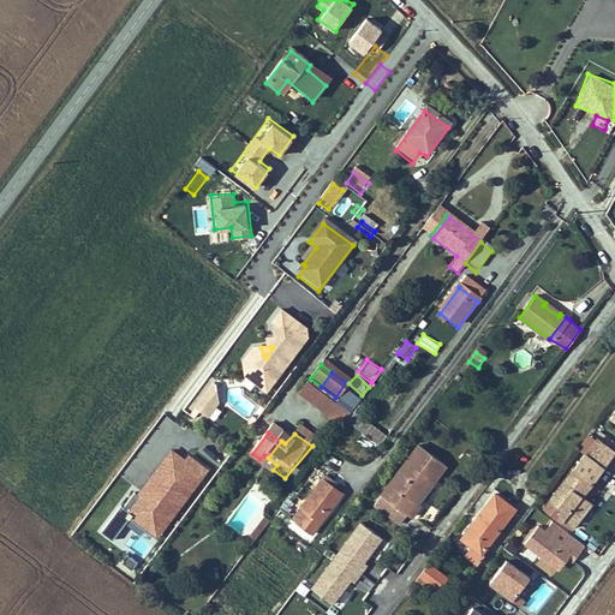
[(578,500),(609,458),(591,446),(545,503),(541,512),(551,521),(566,532),(586,507),(578,500)]
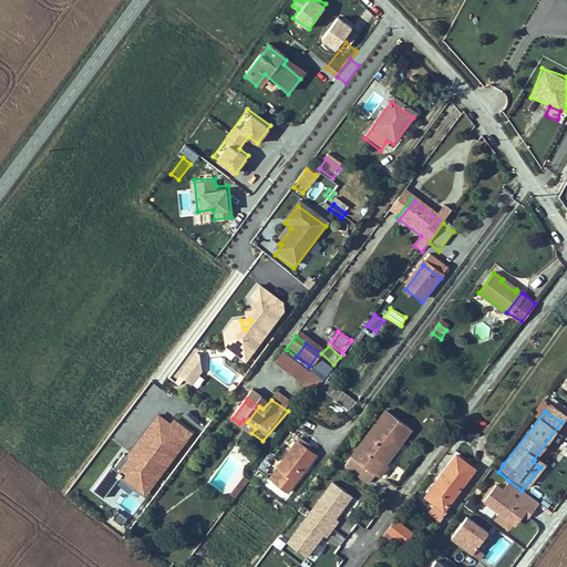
[(400,452),(411,436),(385,416),(344,471),(368,487),(373,481),(375,482),(383,472),(380,466),(394,449),(400,452)]
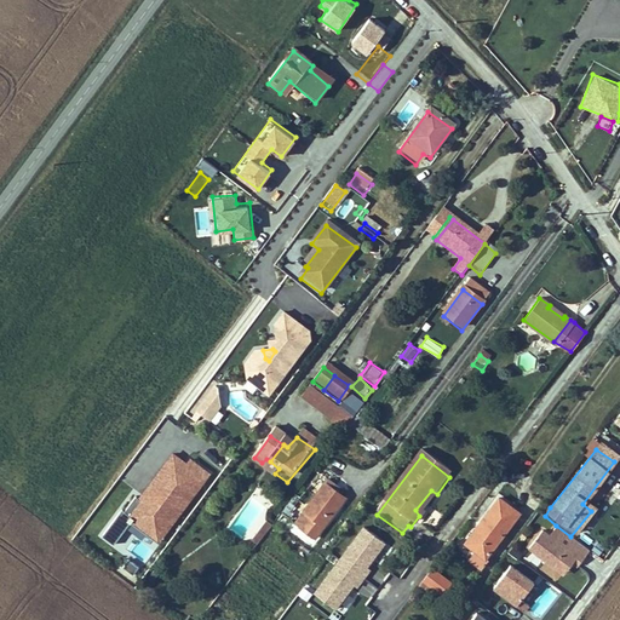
[(340,499),(323,488),(286,538),(303,551),(313,537),(340,499)]
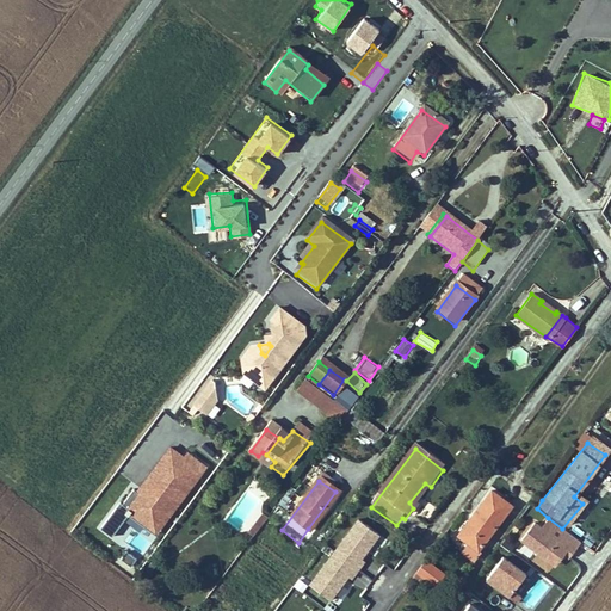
[(308,529),(312,530),(339,494),(335,492),(308,529)]
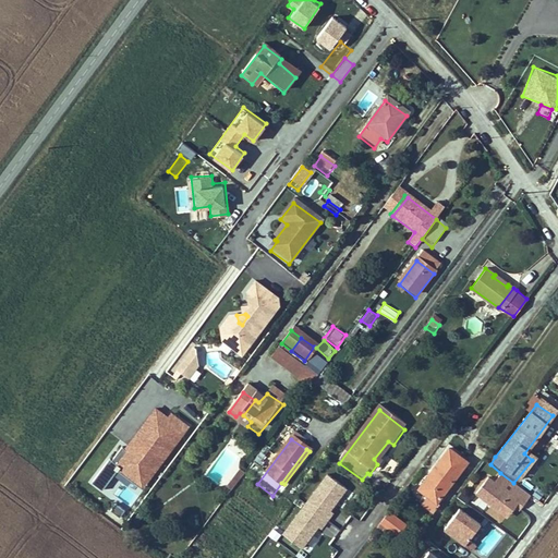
[(435,505),(463,466),(446,456),(417,493),(426,499),(420,508),(431,516),(437,509),(435,505)]
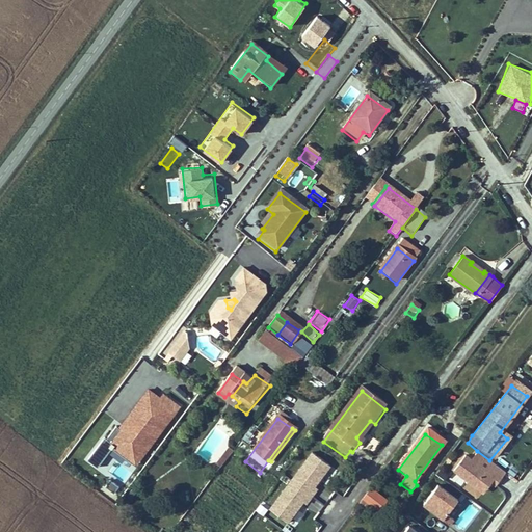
[(309,449),(270,509),(290,522),(300,504),(317,514),(324,503),(312,496),(331,463),(309,449)]
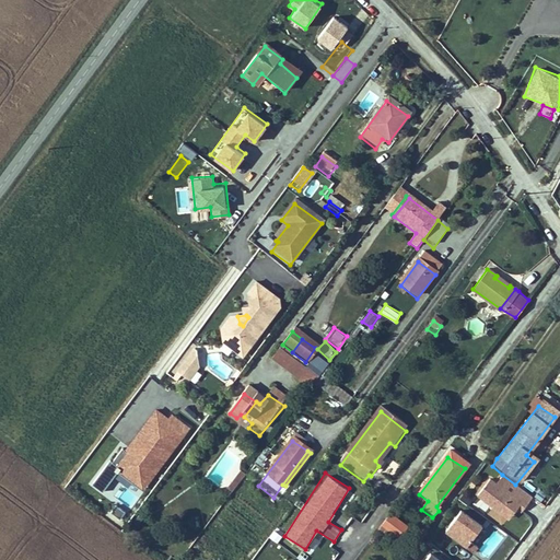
[(273,498),(276,499),(286,486),(282,485),(273,498)]
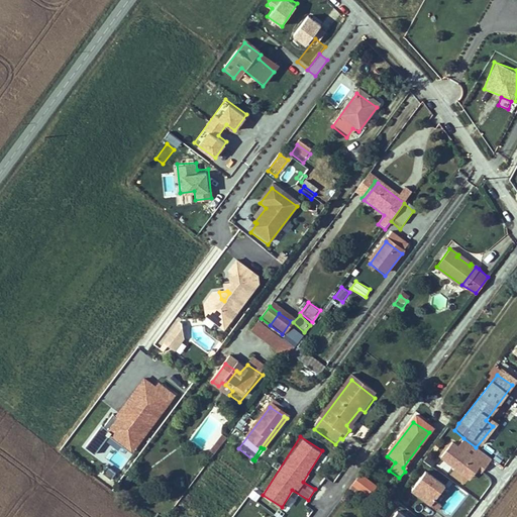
[(489,453),(502,461),(506,454),(492,447),(489,453)]
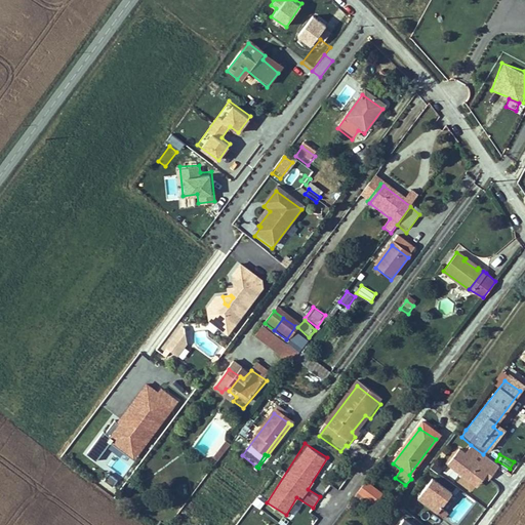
[(108,472),(105,480),(114,485),(118,478),(108,472)]
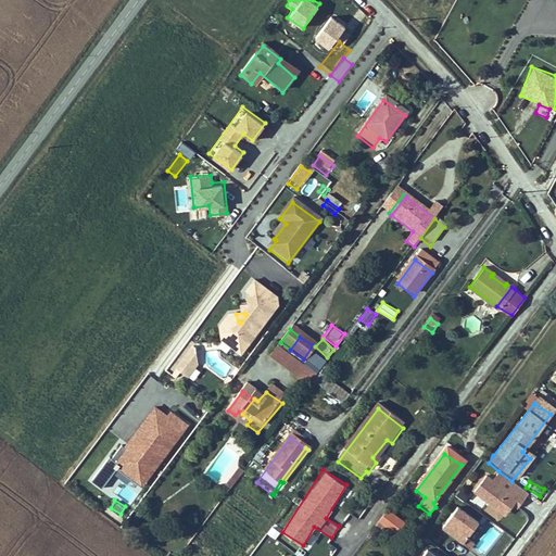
[(393,536),(402,527),(384,513),(370,531),(380,539),(388,531),(393,536)]
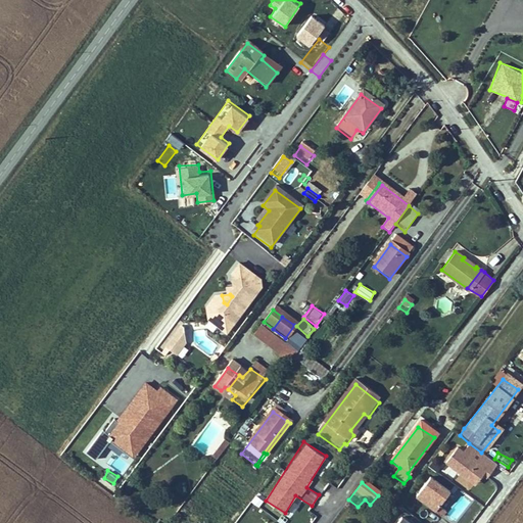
[(450,507),(445,516),(458,522),(473,496),(454,485),(443,503),(450,507)]
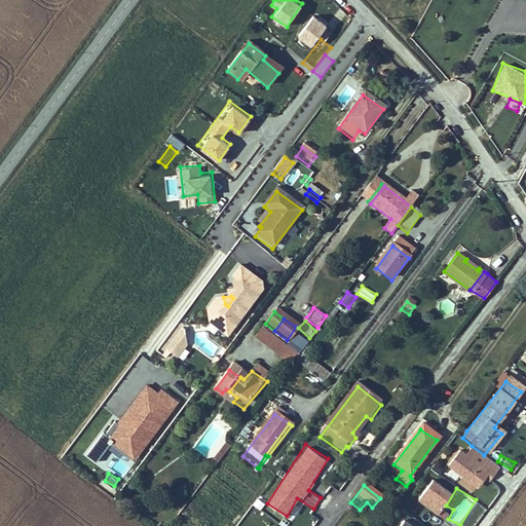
[(439,521),(449,509),(435,498),(425,511),(425,513),(426,514),(421,520),(429,525),(434,525),(438,522),(439,522),(439,521)]
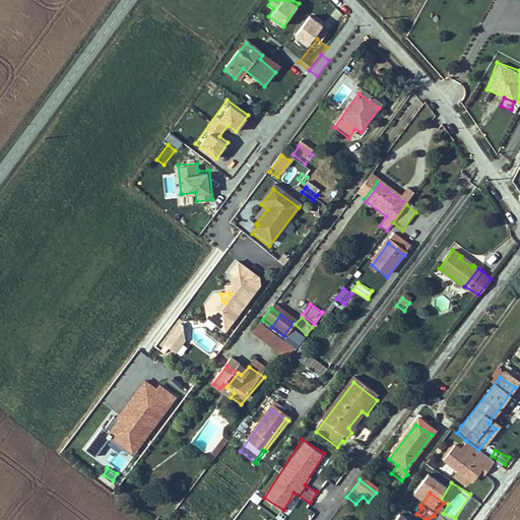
[(289,515),(296,502),(290,499),(283,512),(289,515)]
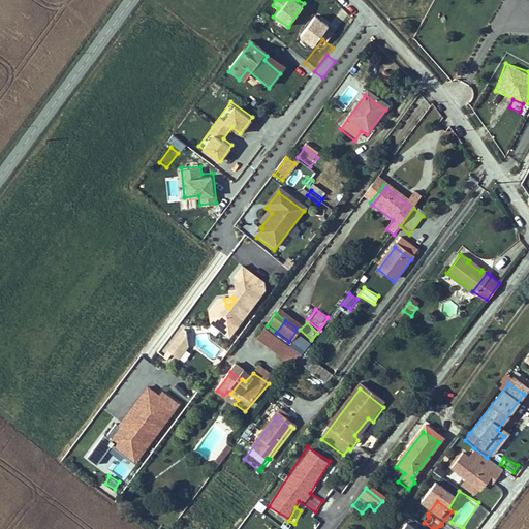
[(419,528),(405,518),(396,528),(419,528)]
